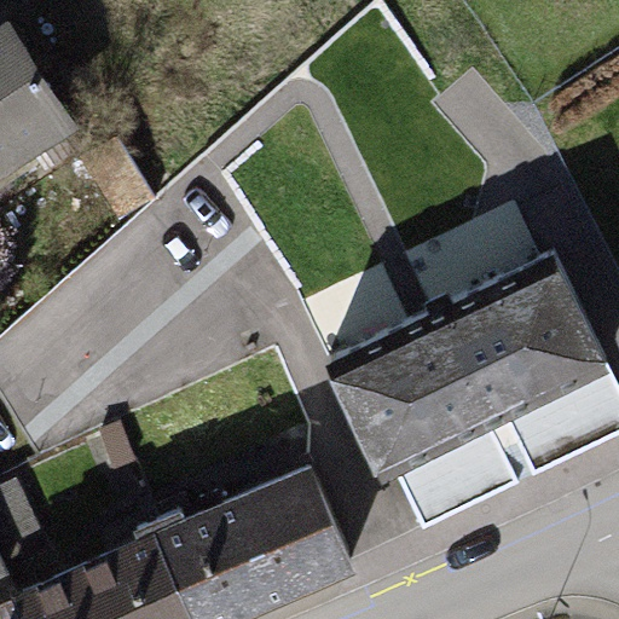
[(9,19),(0,24),(0,181),(35,158),(45,172),(90,143),(9,19)]
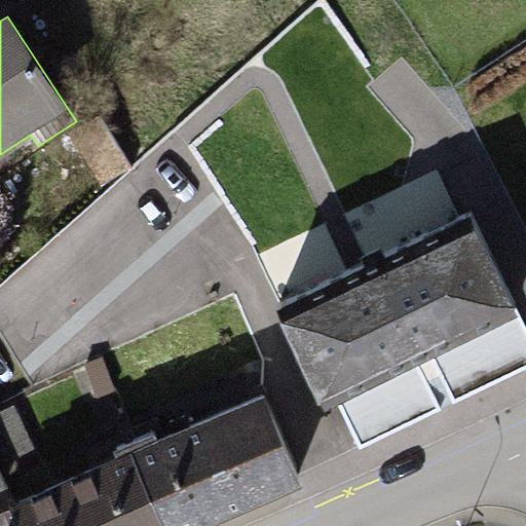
[(99,117),(69,137),(101,185),(130,164),(99,117)]
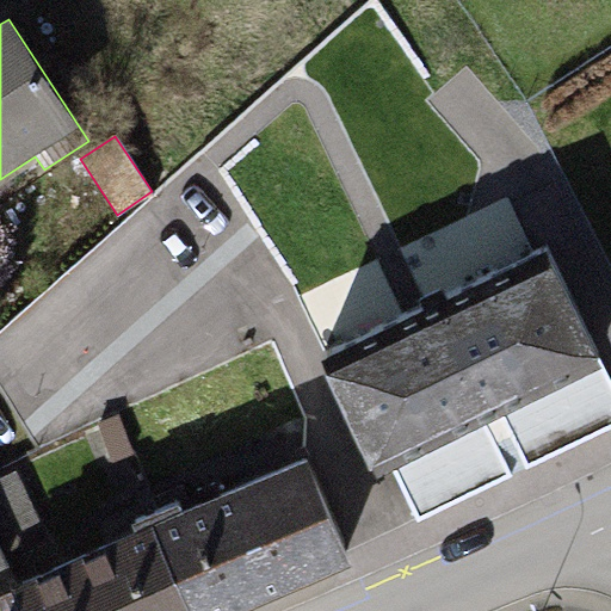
[(610,382),(547,247),(319,355),(372,469),(390,461),(418,519),(610,427),(610,382)]
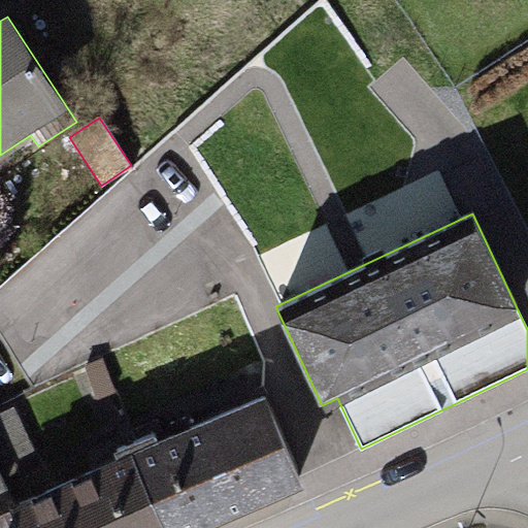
[(103,358),(84,365),(100,414),(120,407),(103,358)]
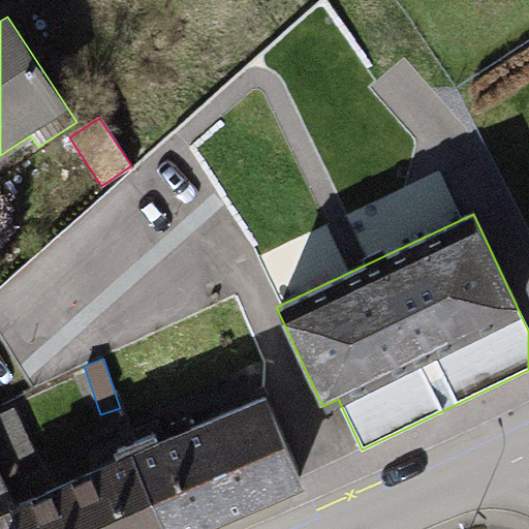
[(153,434),(126,446),(161,528),(223,528),(308,493),(266,396),(191,428),(187,417),(169,425),(174,435),(157,442),(153,434)]
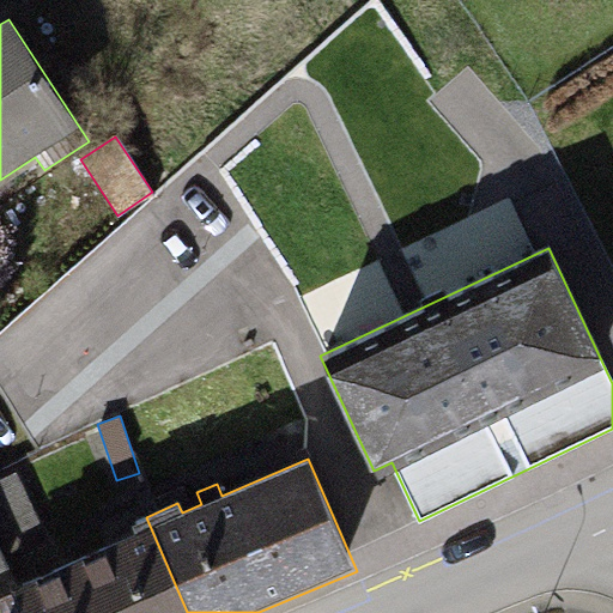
[(0,540),(38,523),(14,472),(0,478),(0,540)]
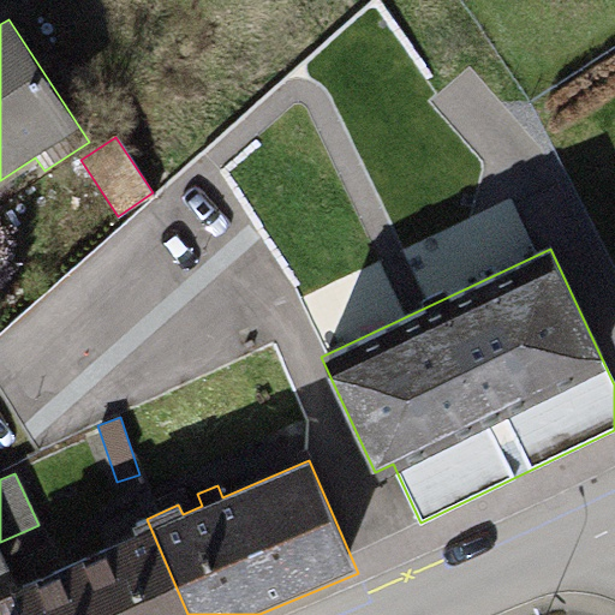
[(6,593),(15,614),(187,614),(147,519),(132,526),(136,536),(6,593)]
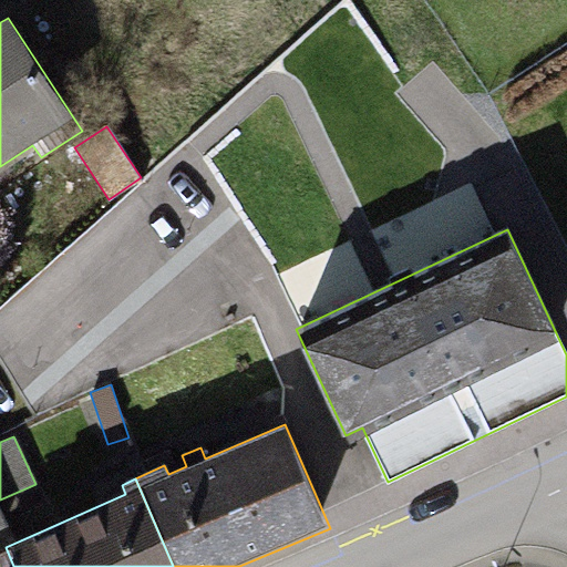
[(0,534),(0,566),(13,566),(6,547),(2,534),(0,534)]
